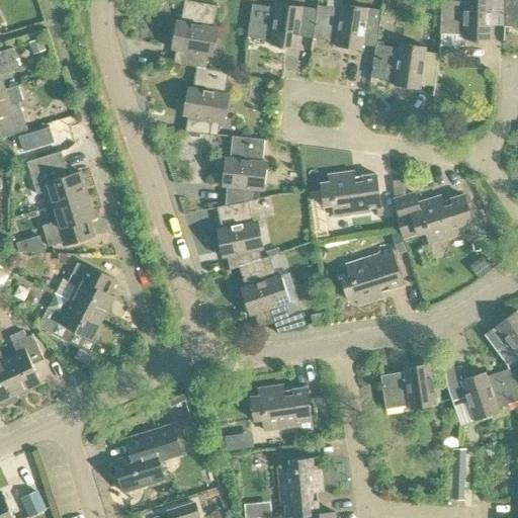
[(184,0),(174,63),(196,67),(205,69),(205,68),(207,57),(212,58),(219,28),(213,27),(217,6),(186,0),(184,0)]
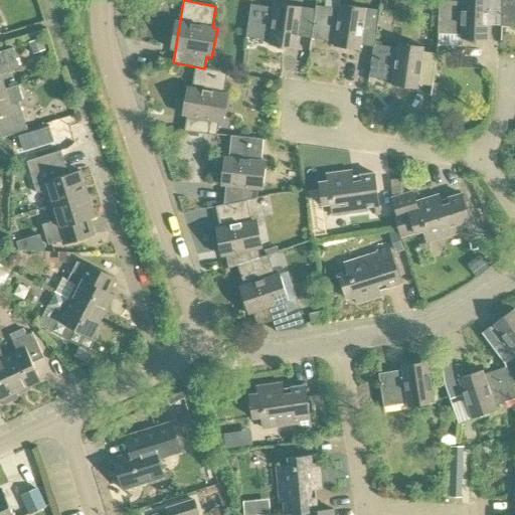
[(489,25),(489,0),(462,0),(463,2),(440,0),(438,33),(461,34),(461,40),(488,41),(489,25)]
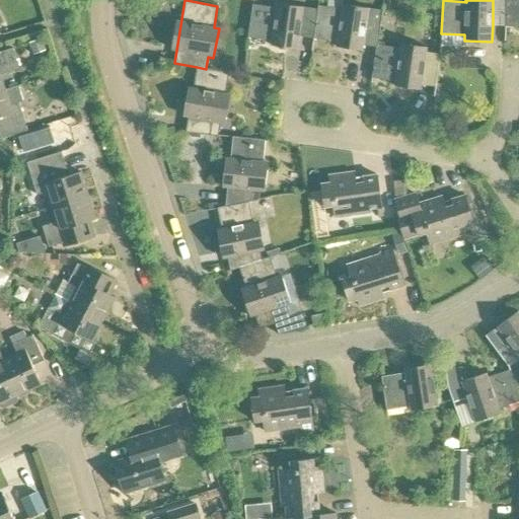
[(518,0),(506,0),(506,26),(518,26),(518,0)]
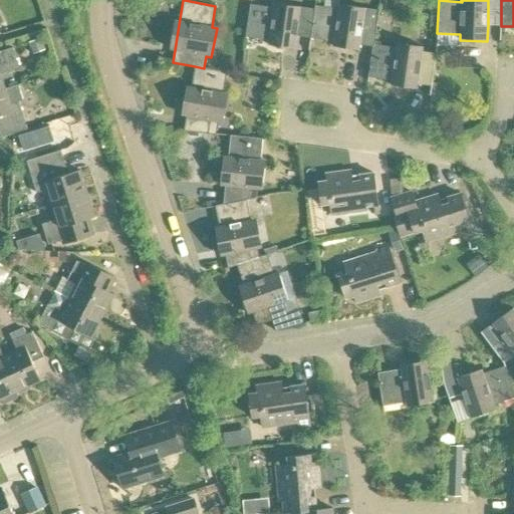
[(296,36),(311,38),(315,11),(300,8),(300,7),(275,3),(274,7),(252,4),(247,37),(269,40),(269,46),(294,49),(296,36)]
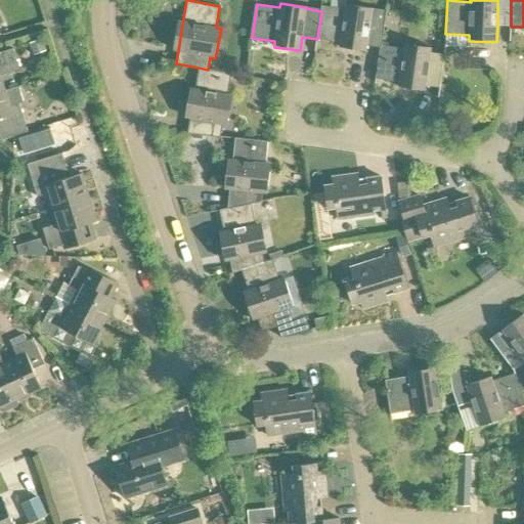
[(366,51),(367,45),(373,8),(346,4),(345,9),(321,6),(321,10),(317,39),(341,43),(340,48),(366,51)]
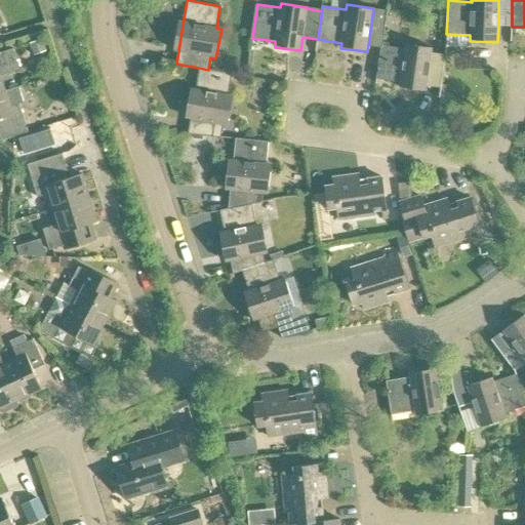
[(42,39),(29,43),(33,55),(46,50),(42,39)]
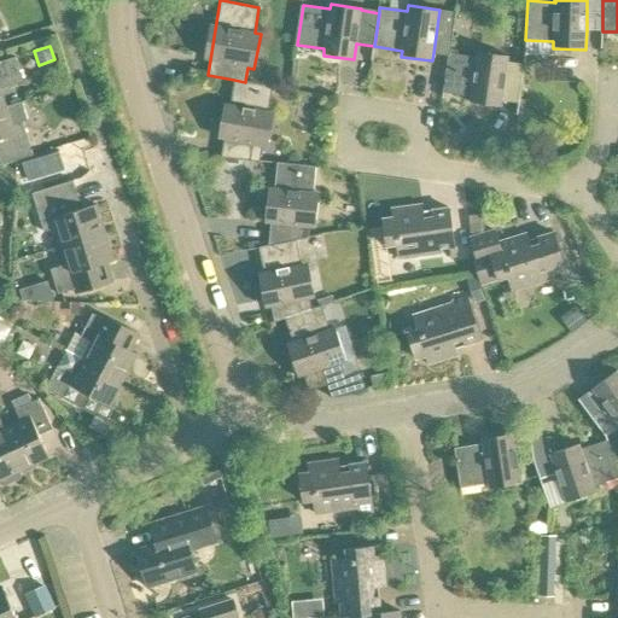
[(477,58),(450,54),(449,54),(449,56),(444,93),(471,98),(471,104),(502,109),(509,57),(478,52),(477,58)]
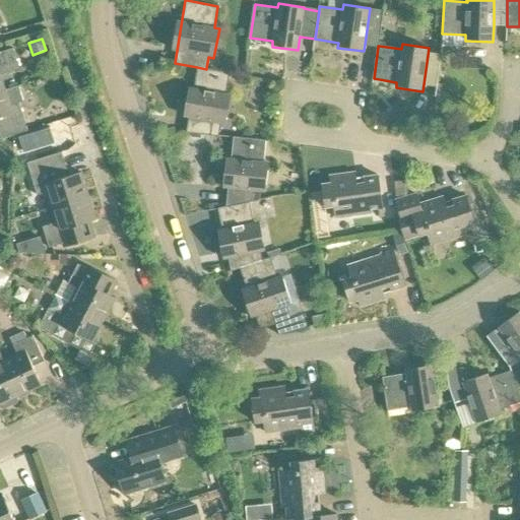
[(0,91),(4,90),(0,76),(0,74),(19,69),(12,49),(0,52),(0,91)]
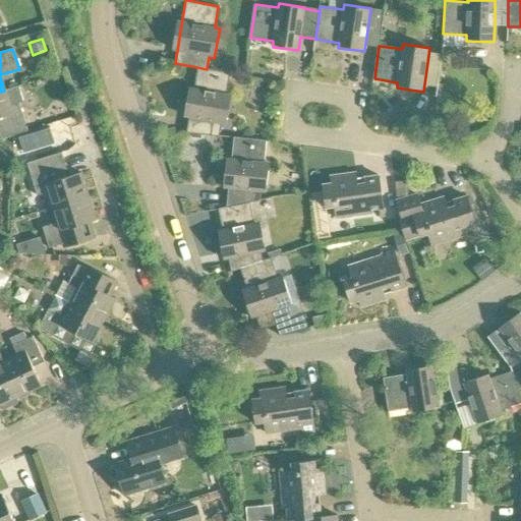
[(229,72),(207,68),(207,69),(197,67),(187,132),(220,136),(222,124),(226,125),(230,95),(226,94),(229,72)]
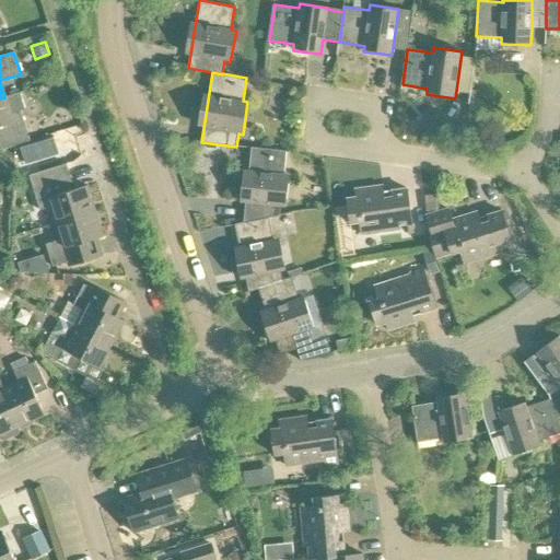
[(4,97),(0,98),(0,141),(2,140),(6,149),(30,141),(20,111),(26,108),(22,93),(6,98),(4,97)]
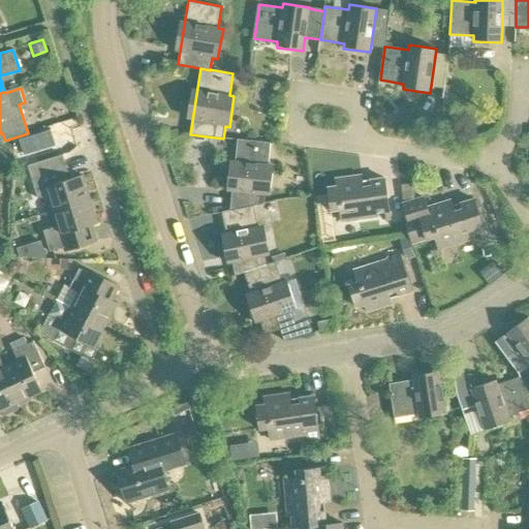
[(19,139),(24,154),(38,150),(33,135),(19,139)]
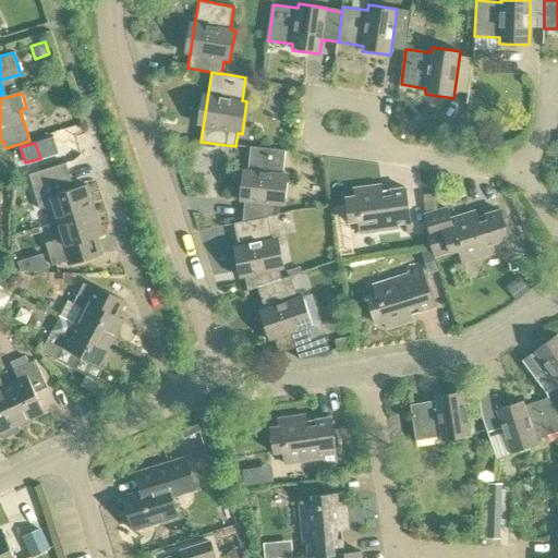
[(286,152),(249,147),(246,171),(243,170),(240,203),(243,203),(241,220),(277,215),(278,205),(283,206),(288,174),(283,173),(286,152)]
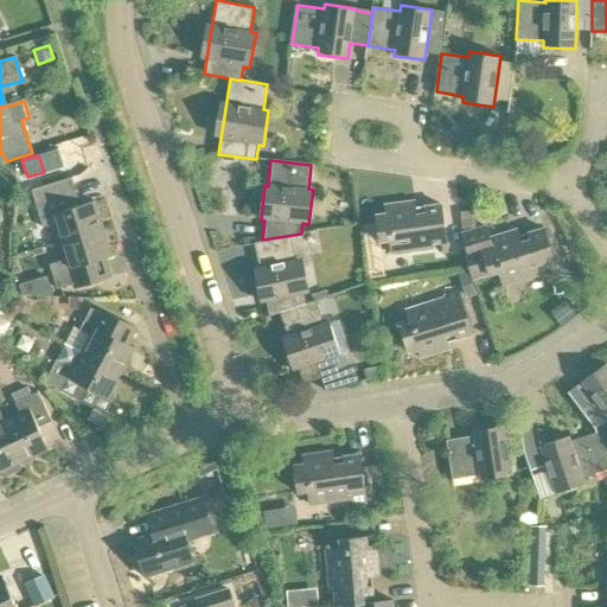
[(55,224),(59,242),(103,229),(95,202),(80,206),(71,179),(31,191),(43,228),(55,224)]
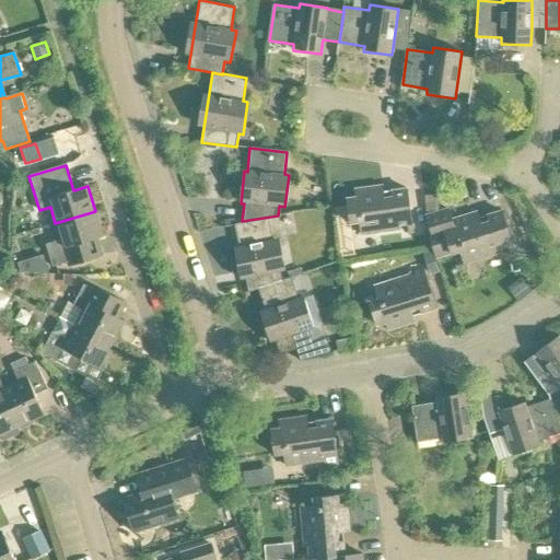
[(360,234),(407,228),(408,236),(412,235),(411,226),(407,188),(383,191),(383,185),(354,189),(356,197),(347,199),(350,222),(359,221),(360,234)]
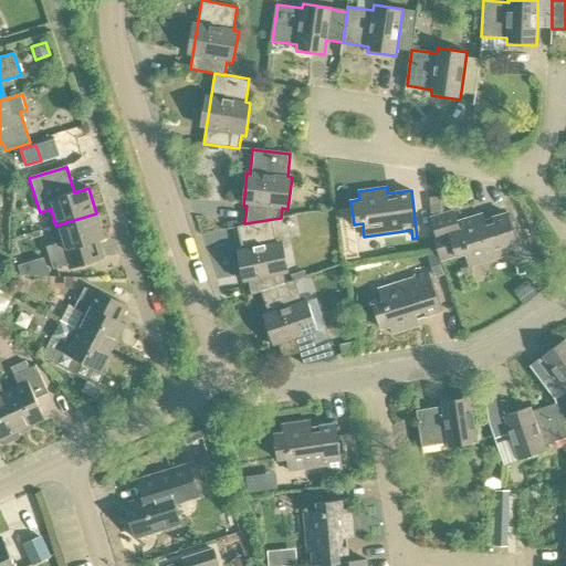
[(507,213),(484,221),(483,215),(457,222),(453,211),(430,218),(436,237),(433,238),(440,261),(464,254),(468,266),(519,251),(507,213)]
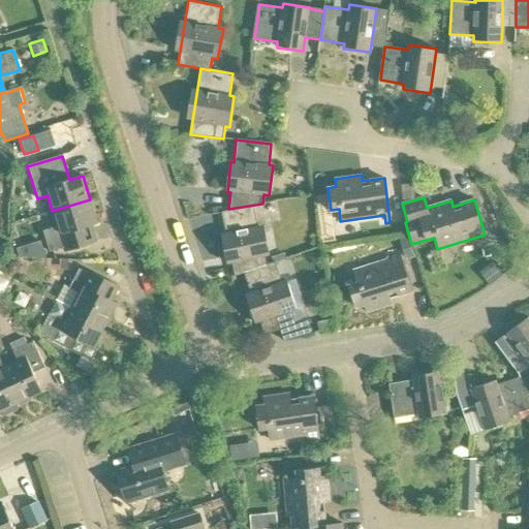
[(57,226),(42,230),(50,252),(63,248),(64,253),(95,244),(90,226),(97,224),(90,199),(52,211),(57,226)]
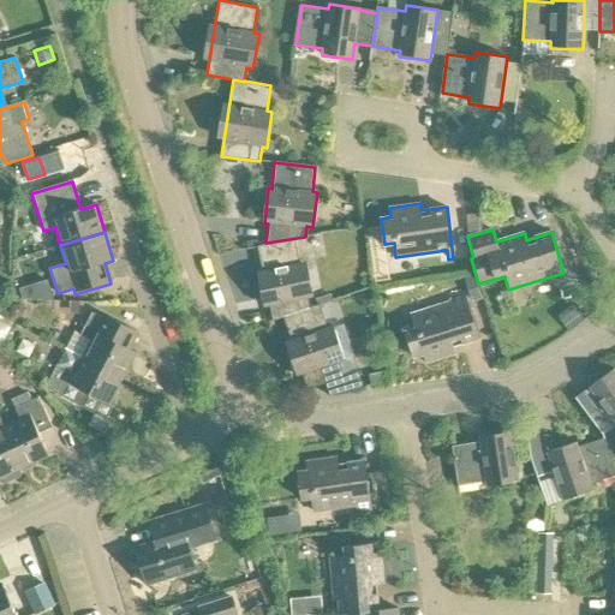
[(310,308),(308,298),(312,297),(304,261),(298,263),(292,239),(256,246),(261,272),(255,273),(262,308),(269,306),(273,321),(282,318),(282,317),(310,308)]
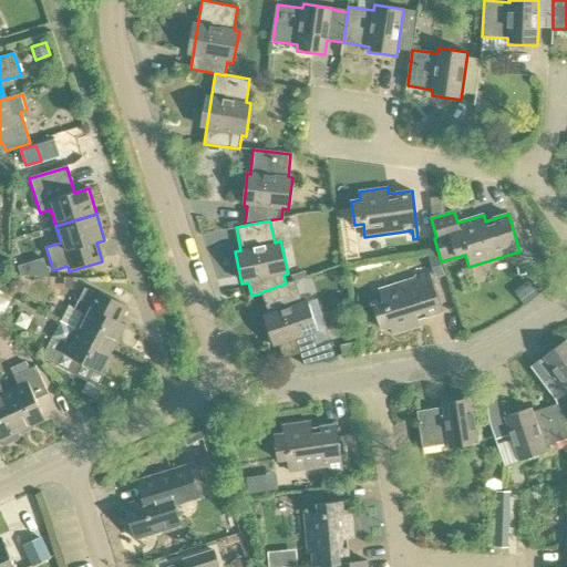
[(33,261),(18,266),(21,276),(38,276),(33,261)]
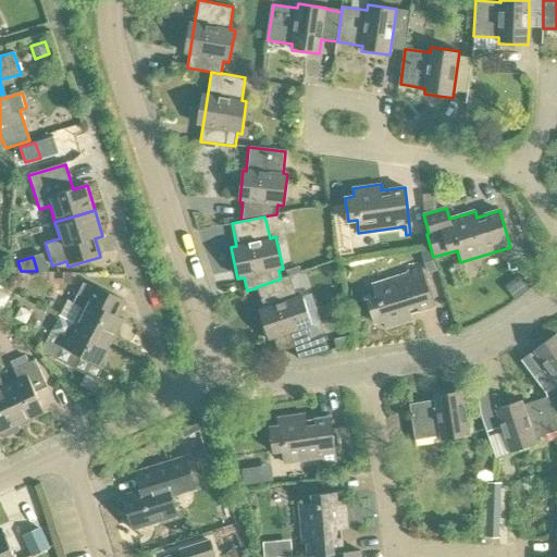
[(411,313),(433,307),(421,270),(371,285),(375,297),(366,300),(373,323),(383,320),(386,329),(412,320),(411,313)]
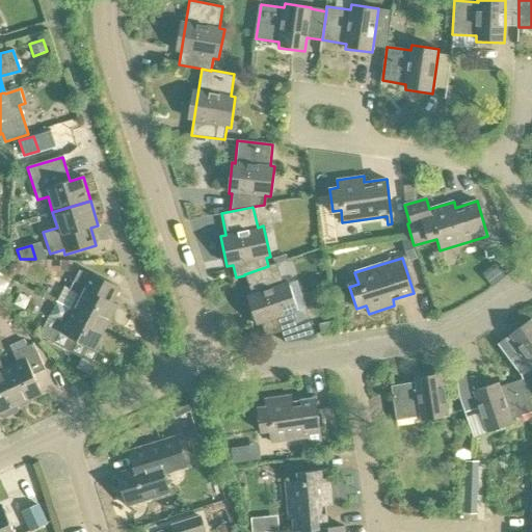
[(244,274),(244,275),(250,293),(244,295),(255,326),(260,324),(264,337),(295,326),(291,313),(296,311),(287,282),(282,284),(275,264),(268,266),(244,274)]
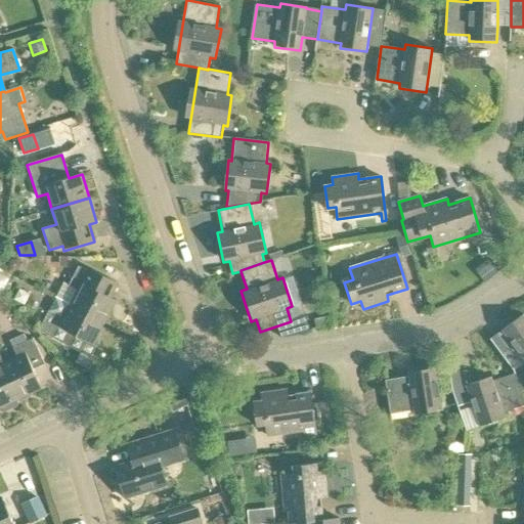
[(110,297),(116,286),(79,266),(69,286),(63,284),(56,297),(70,304),(104,322),(116,300),(110,297)]
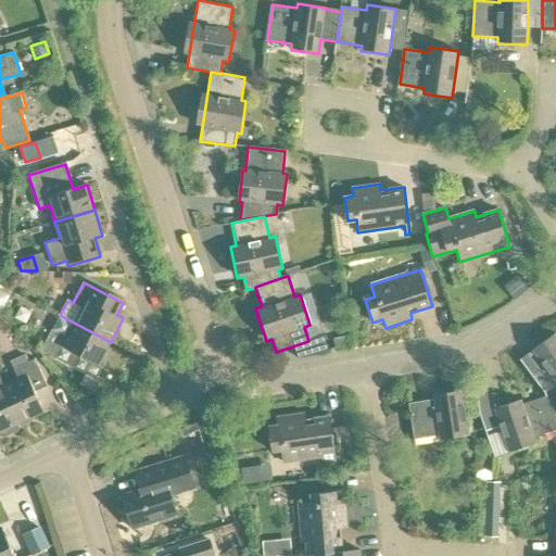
[(0,310),(3,312),(13,292),(0,286),(0,310)]
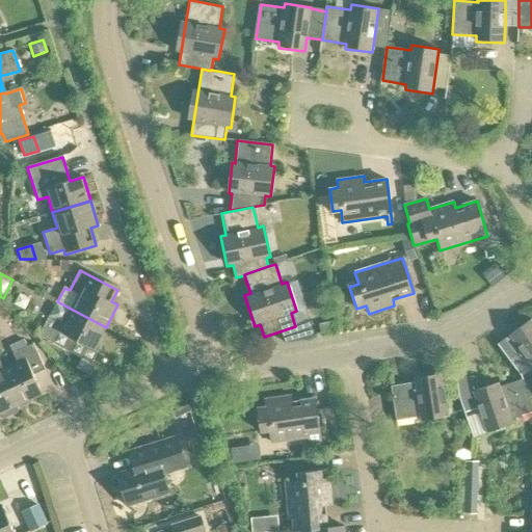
[(95,350),(106,327),(71,309),(57,301),(50,316),(54,319),(44,339),(80,357),(86,346),(95,350)]
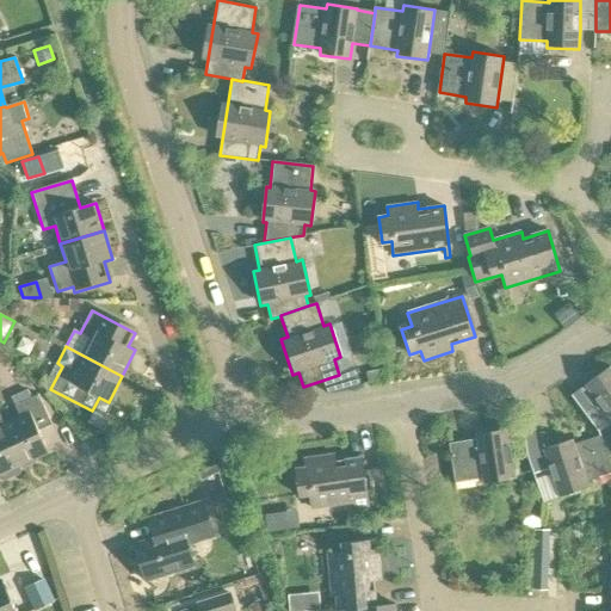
[(610,423),(610,364),(582,387),(599,407),(588,415),(600,431),(610,423)]
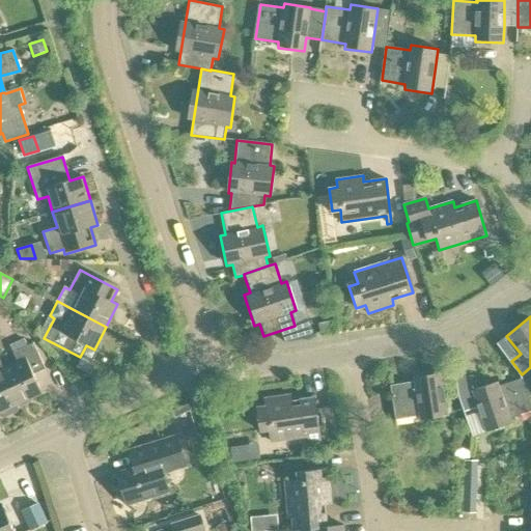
[(0,361),(0,362),(19,404),(43,393),(33,374),(45,368),(33,342),(29,344),(12,353),(18,362),(6,367),(3,360),(0,361)]
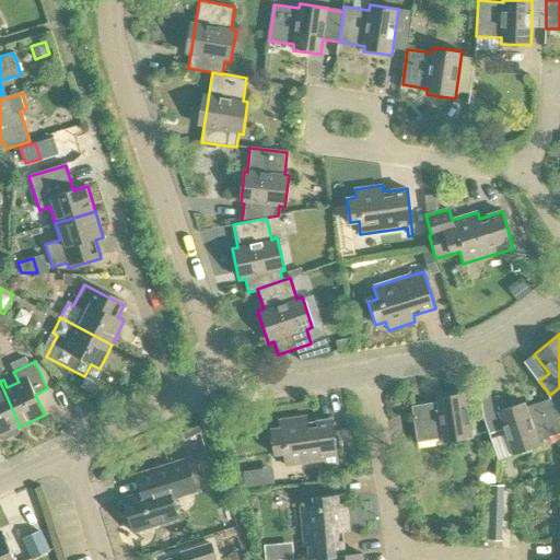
[(0,439),(2,441),(18,434),(20,430),(19,428),(20,427),(0,382),(0,439)]
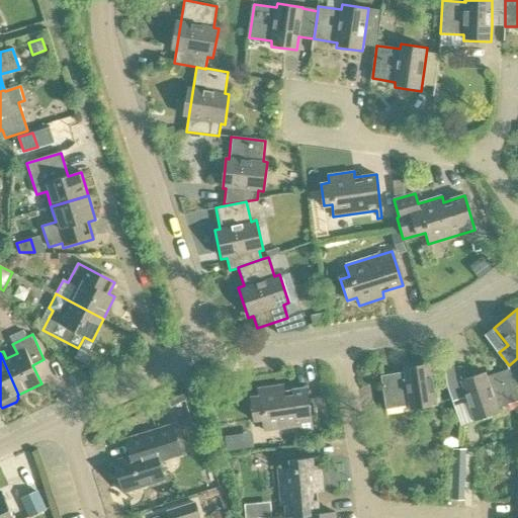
[(410,409),(437,405),(431,363),(404,367),(405,371),(381,374),(386,407),(409,403),(410,409)]
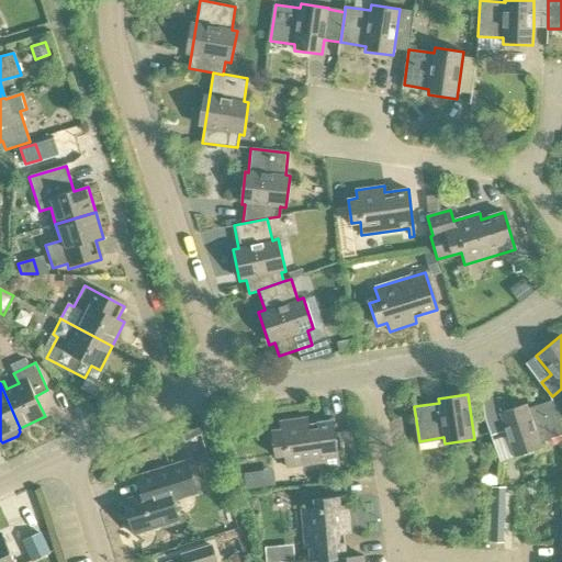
[(528,404),(506,411),(502,397),(484,400),(486,419),(492,435),(506,430),(515,457),(542,448),(541,442),(561,435),(561,425),(553,401),(529,408),(528,404)]
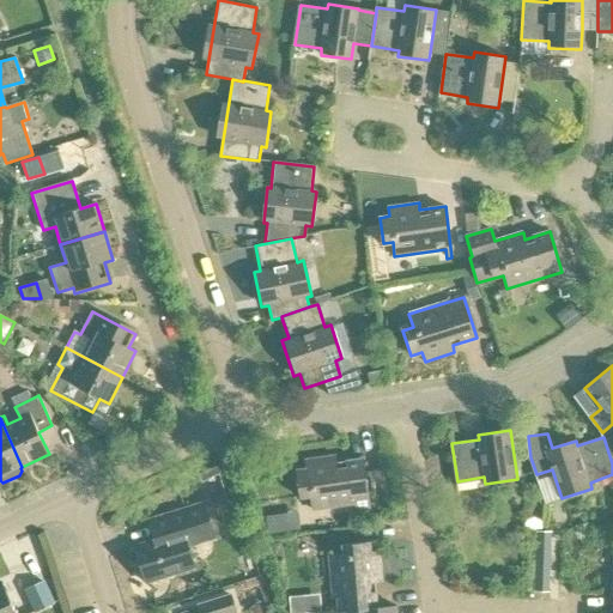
[(356,510),(371,508),(364,459),(339,462),(338,455),(305,460),(307,468),(297,469),(301,496),(311,495),(313,509),(356,502),(356,510)]
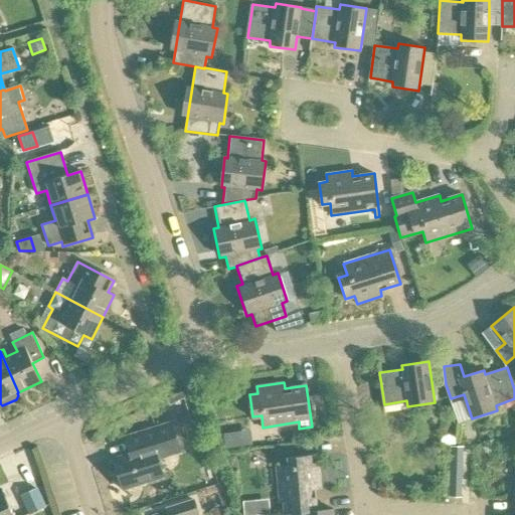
[(180,451),(172,423),(145,432),(124,439),(128,454),(113,459),(123,490),(164,477),(158,458),(180,451)]
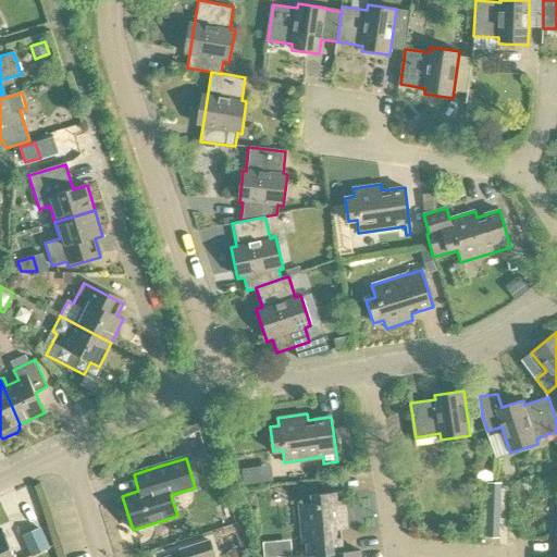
[(242,469),(244,484),(259,483),(257,467),(242,469)]
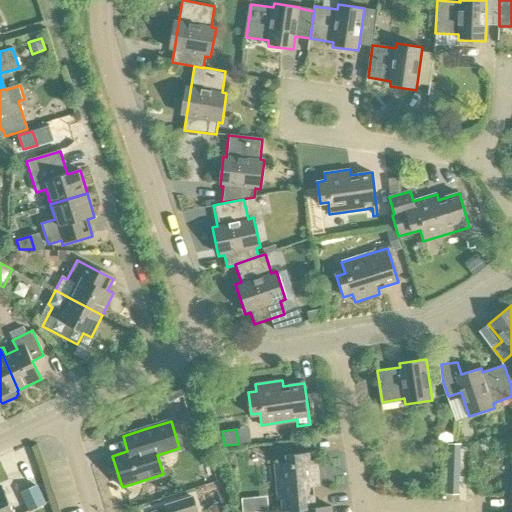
[(449,443),(449,469),(461,469),(462,443),(449,443)]
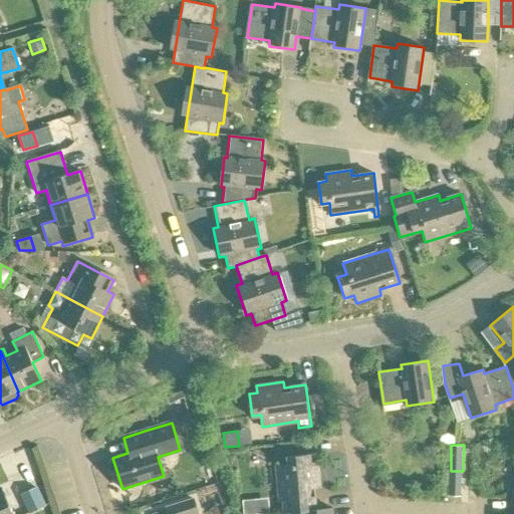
[(297,512),(317,509),(315,488),(320,488),(318,462),(311,463),(310,455),(288,457),(289,465),(277,466),(281,513),(297,512)]
